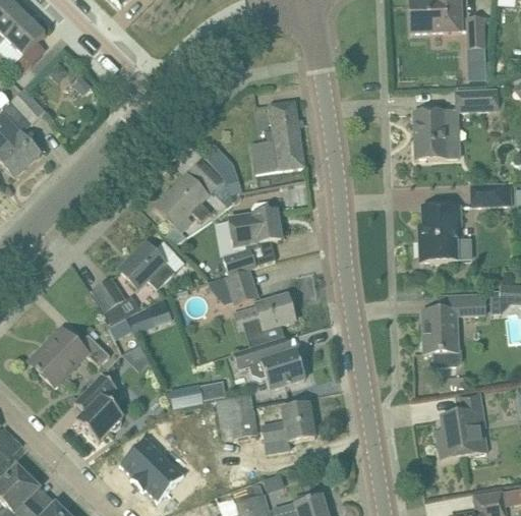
[(0,42),(26,16),(10,0),(6,0),(0,6),(0,42)]
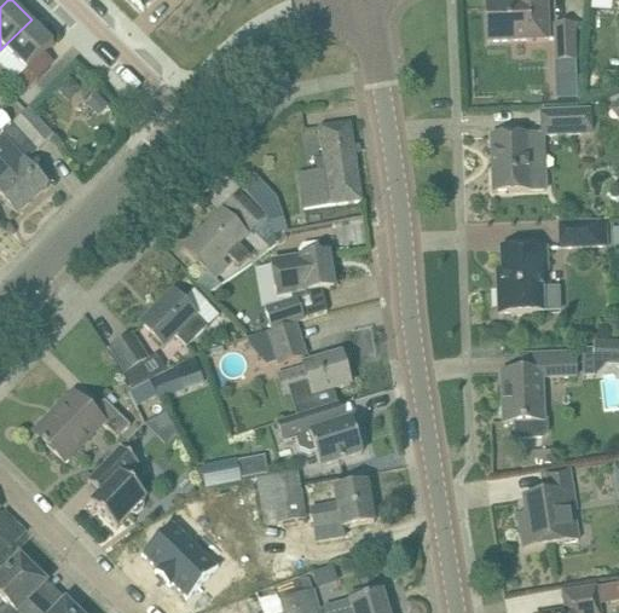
[(549,35),(547,0),(485,0),(487,38),(549,35)]
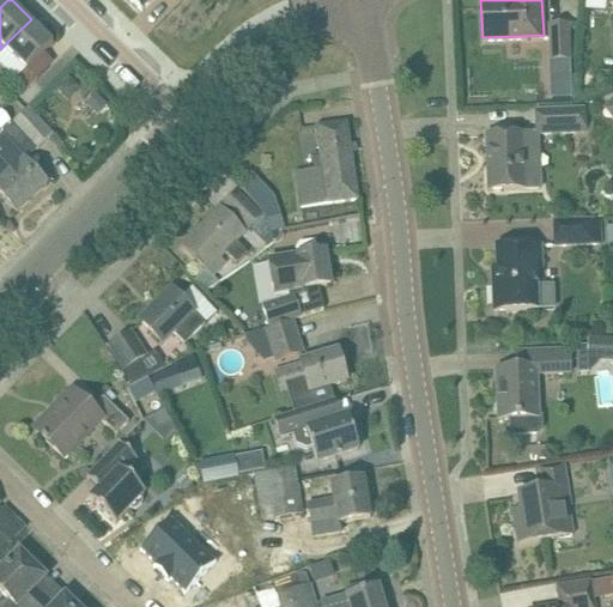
[(31,19),(5,44),(26,66),(53,40),(31,19)]
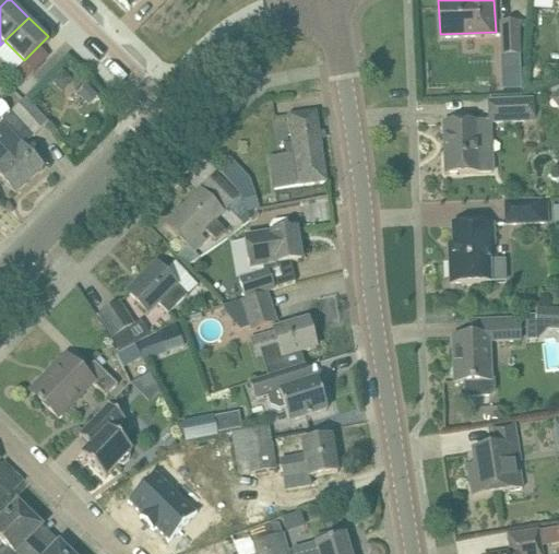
[(502,52),(521,51),(520,18),(500,19),(502,52)]
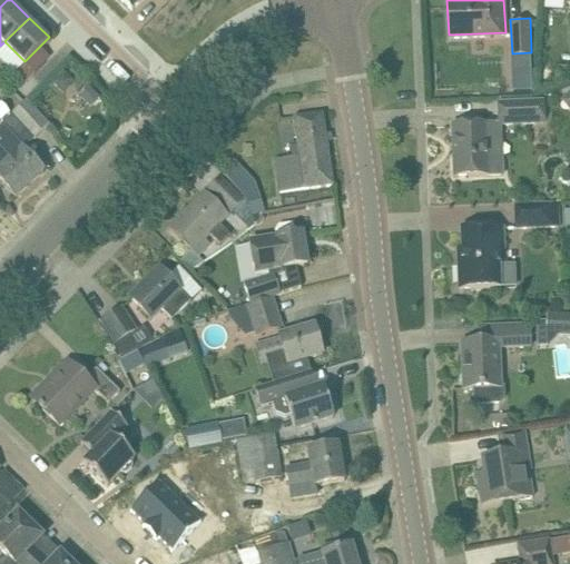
[(530,72),(512,73),(512,87),(531,87),(530,72)]
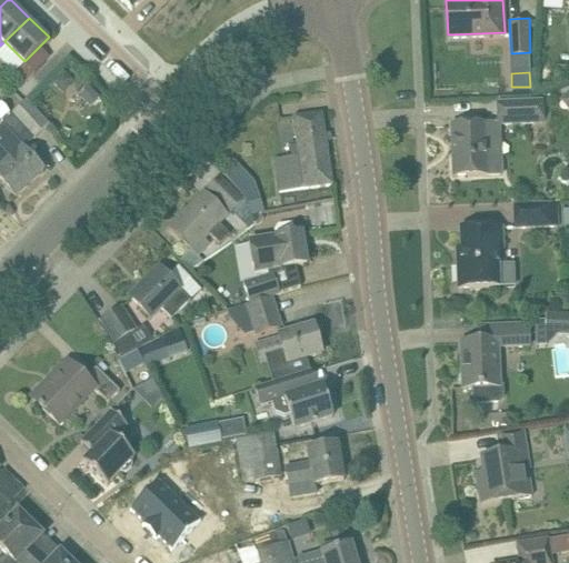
[(568,87),(559,96),(568,107),(568,87)]
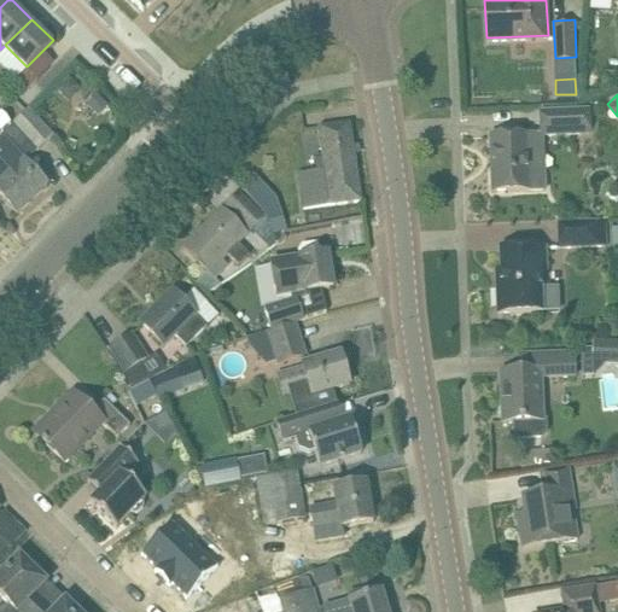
[(28,105),(0,134),(0,191),(17,209),(47,181),(17,150),(30,138),(38,146),(53,133),(28,105)]
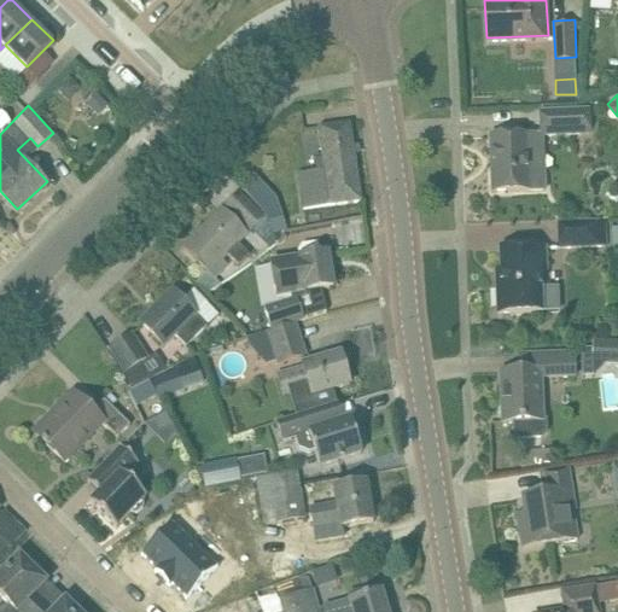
[(588,105),(540,108),(541,130),(541,132),(542,132),(589,129),(588,105)]
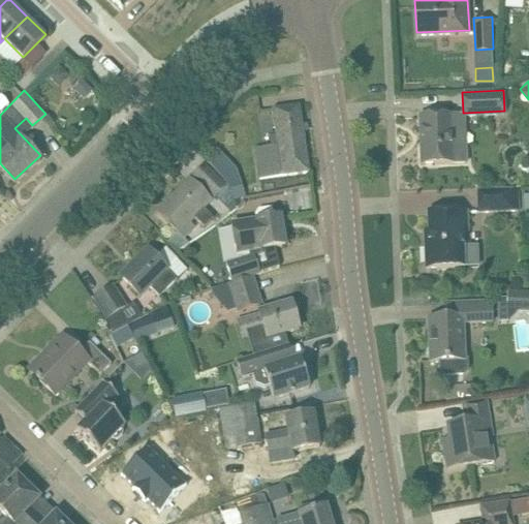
[(255,145),(258,165),(259,175),(282,172),(282,173),(309,170),(300,101),(272,105),(275,129),(270,130),(272,143),(255,145)]
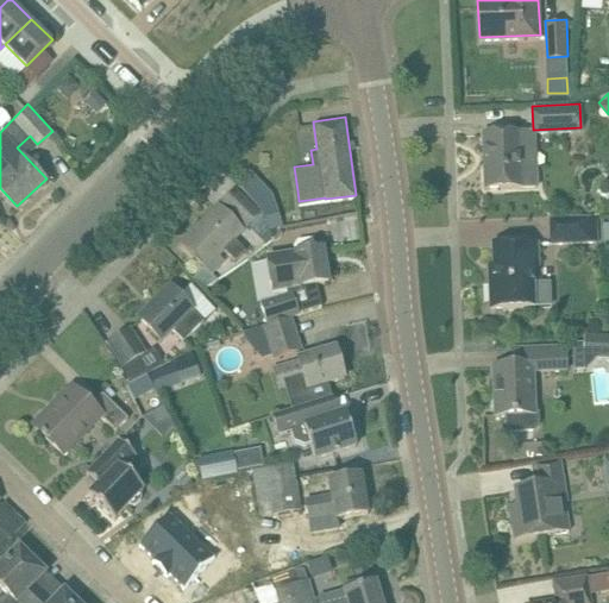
[(507,129),(483,130),(485,184),(509,183),(537,182),(535,163),(534,130),(533,130),(533,129),(519,129),(507,129)]
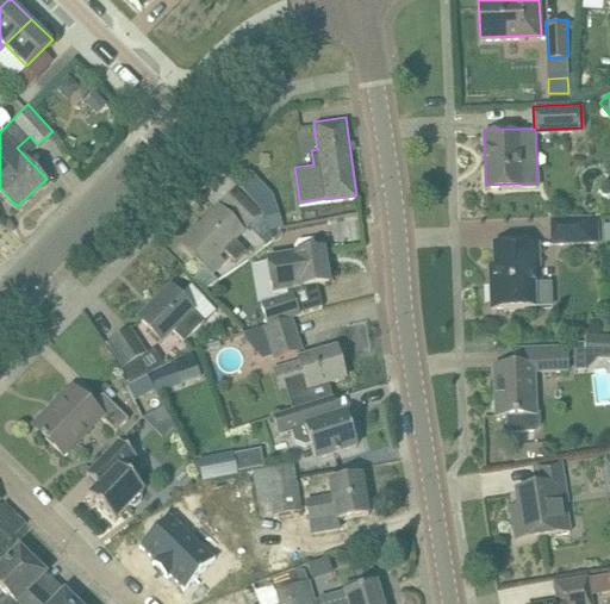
[(248,223),(261,211),(236,186),(222,199),(247,224),(248,223)]
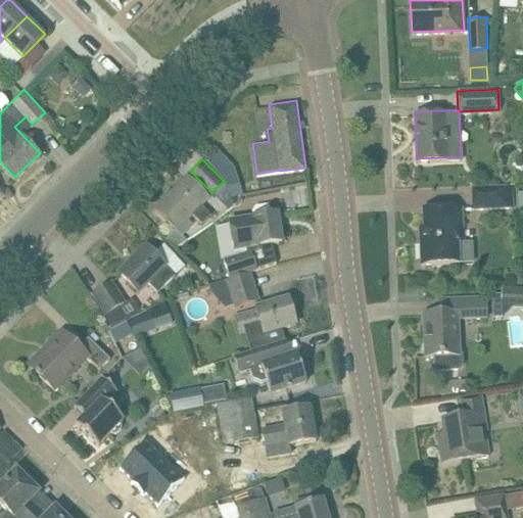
[(177,227),(191,212),(201,222),(211,213),(201,202),(208,194),(187,174),(155,205),(177,227)]
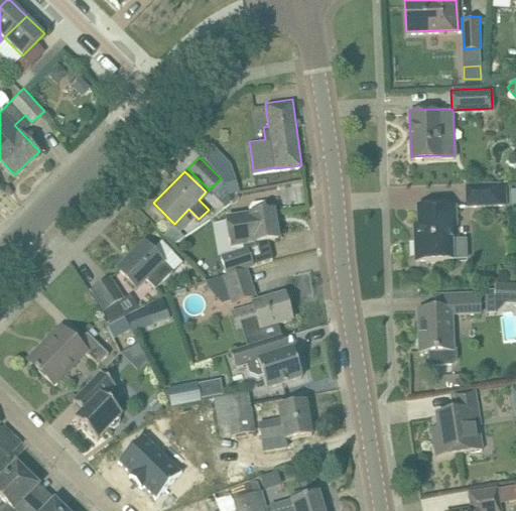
[(237,177),(225,180),(228,193),(236,190),(240,189),(237,177)]
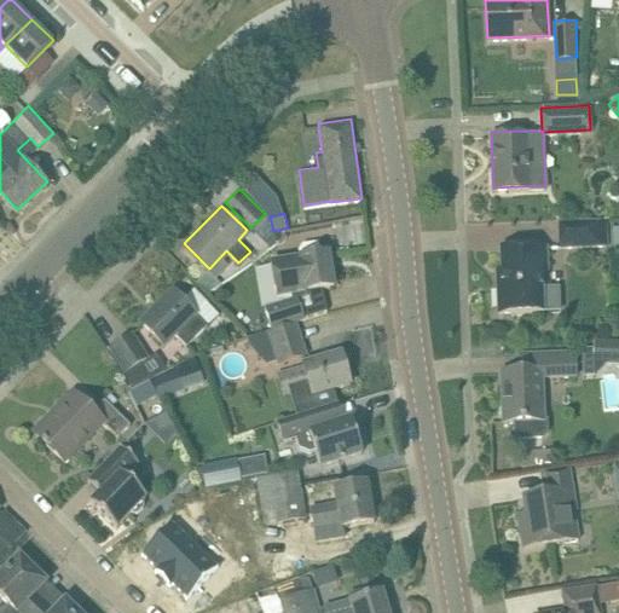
[(606,242),(605,218),(559,219),(560,243),(606,242)]
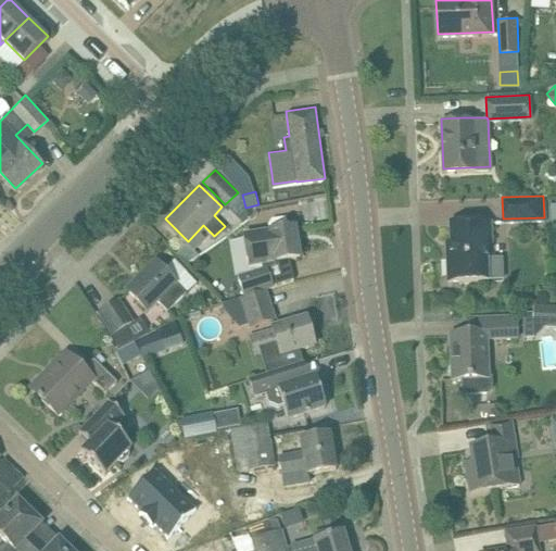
[(294,224),(288,225),(287,213),(273,216),(268,221),(269,228),(242,233),(248,263),(300,254),(294,224)]
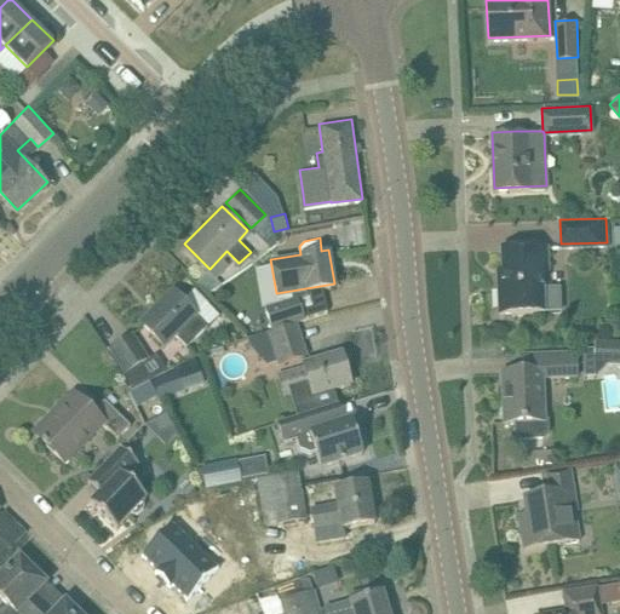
[(503,280),(498,280),(499,309),(523,309),(544,308),(562,307),(561,282),(543,283),(541,268),(547,267),(546,244),(526,244),(501,245),(503,280)]
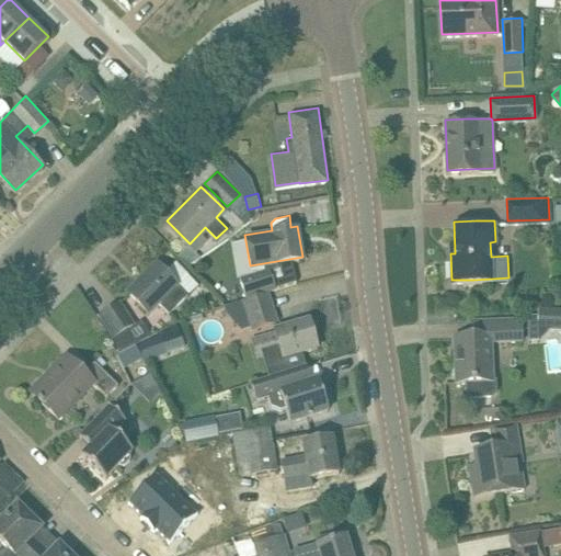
[(189,292),(179,282),(189,271),(176,259),(165,269),(158,261),(128,290),(148,309),(158,301),(169,311),(189,292)]
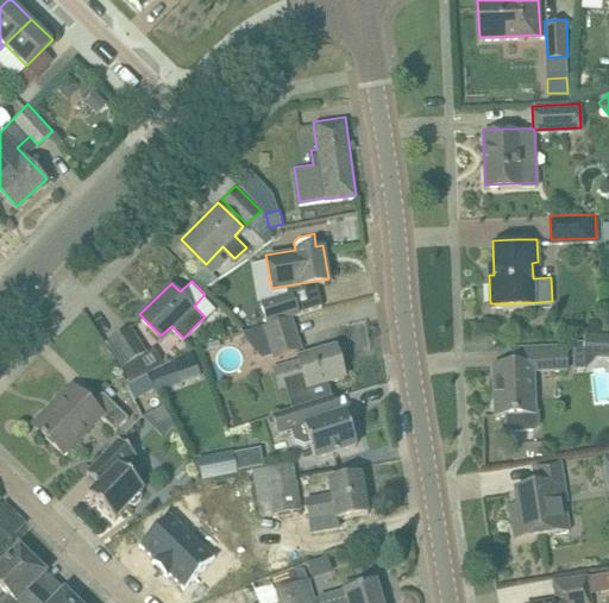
[(261,299),(267,319),(290,313),(300,311),(294,289),(261,299)]
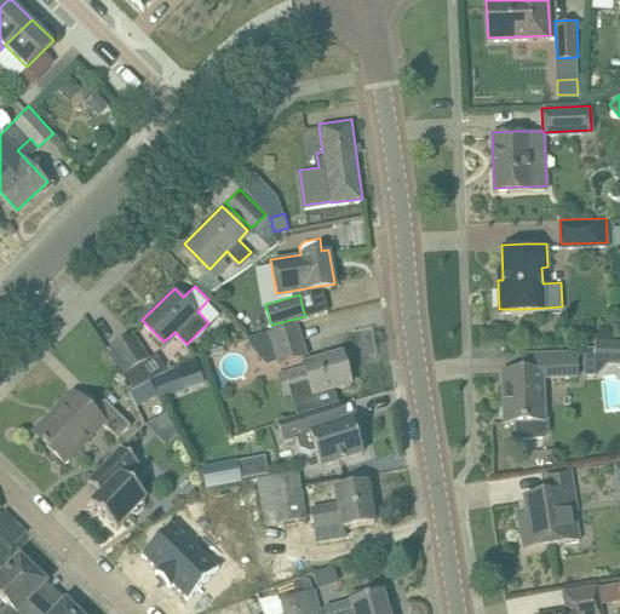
[(305,354),(296,319),(271,325),(268,326),(276,359),(277,361),(305,354)]
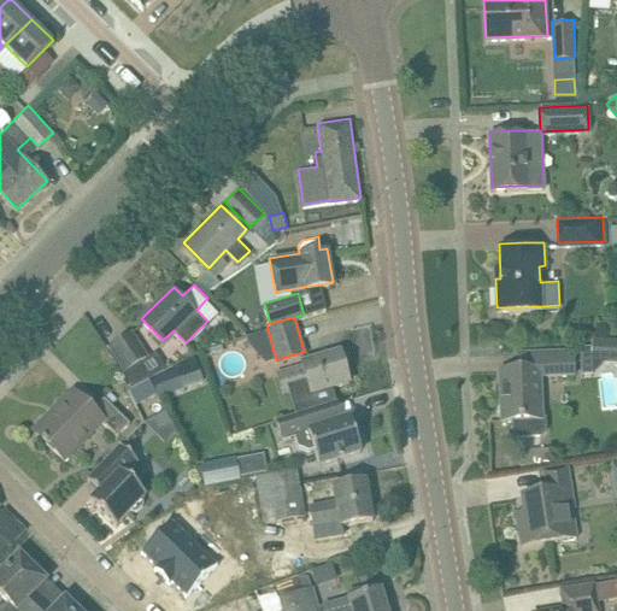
[(125,368),(147,353),(131,329),(110,344),(125,368)]
